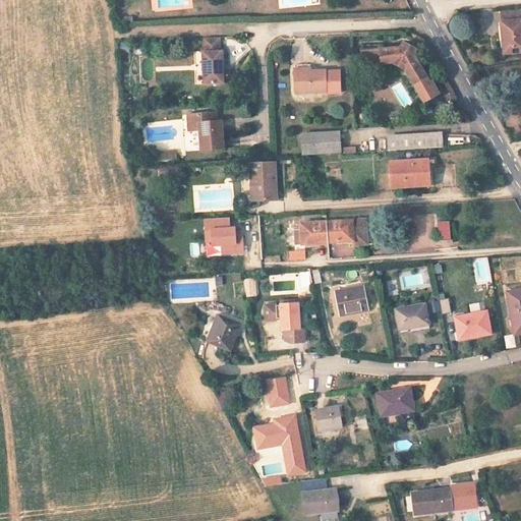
[(520,19),(520,9),(500,12),(502,21),(503,21),(520,19)]
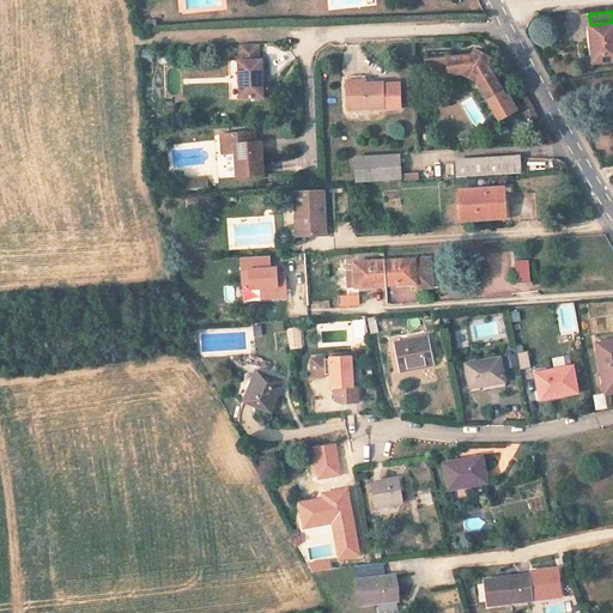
[(612,60),(612,23),(592,25),(594,49),(592,49),(594,64),(612,60)]
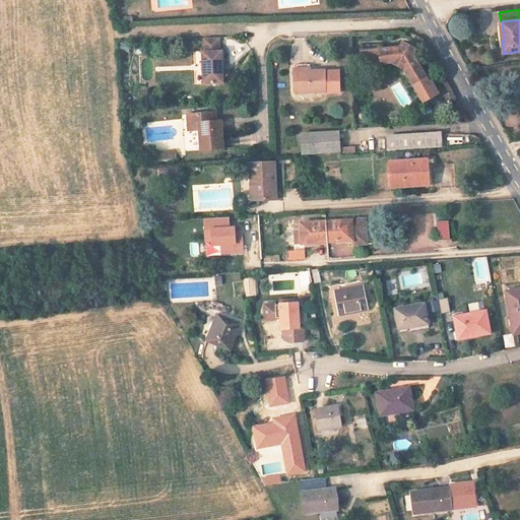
[(203,84),(223,83),(222,51),(220,51),(219,38),(203,38),(204,51),(201,51),(203,84)]
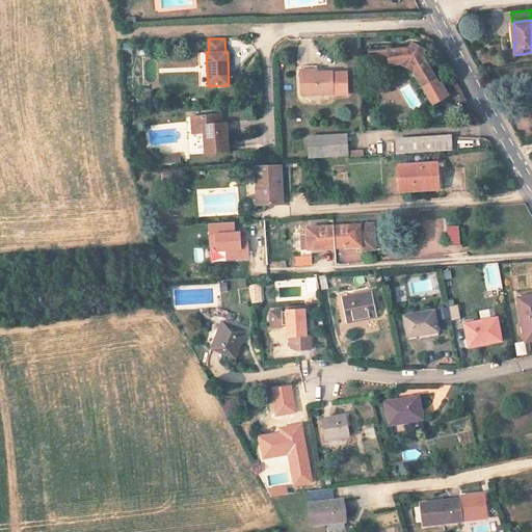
[(425,50),(411,44),(410,46),(424,53),(425,50)]
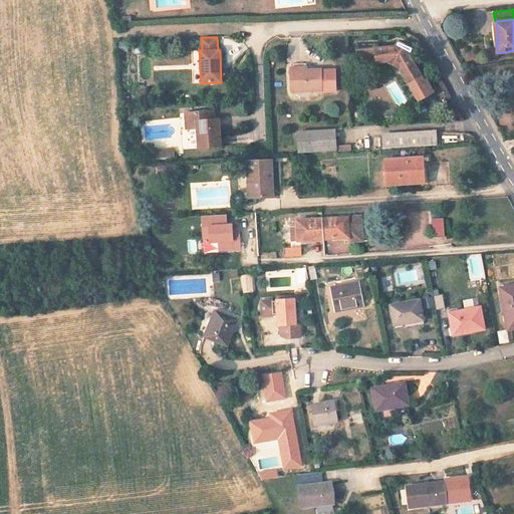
[(377,43),(356,45),(357,62),(375,61),(376,62),(389,62),(390,59),(401,65),(400,68),(404,74),(410,85),(422,78),(408,53),(410,51),(397,44),(396,47),(377,48),(377,43)]
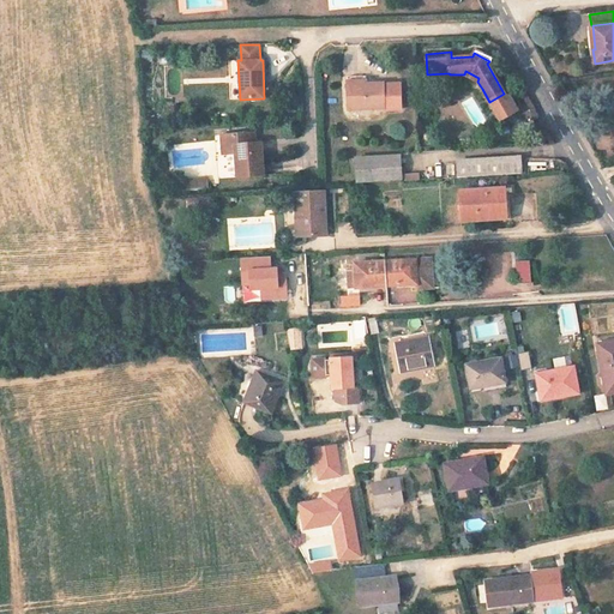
[(479,78),(465,71),(464,74),(477,82),(479,78)]
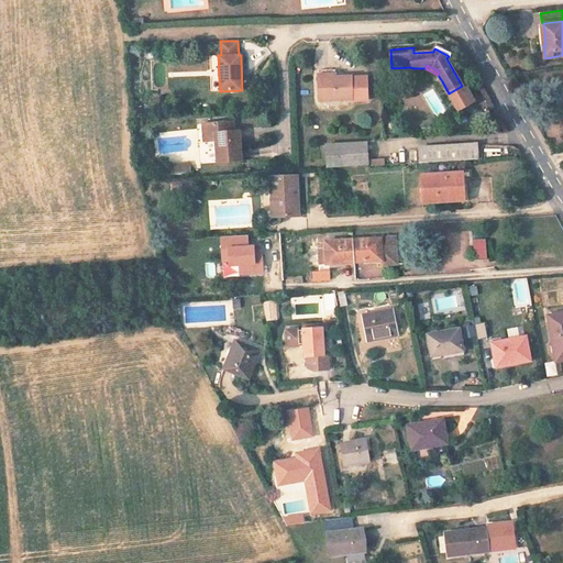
[(319,100),(352,99),(351,77),(351,76),(344,76),(318,77),(319,100)]
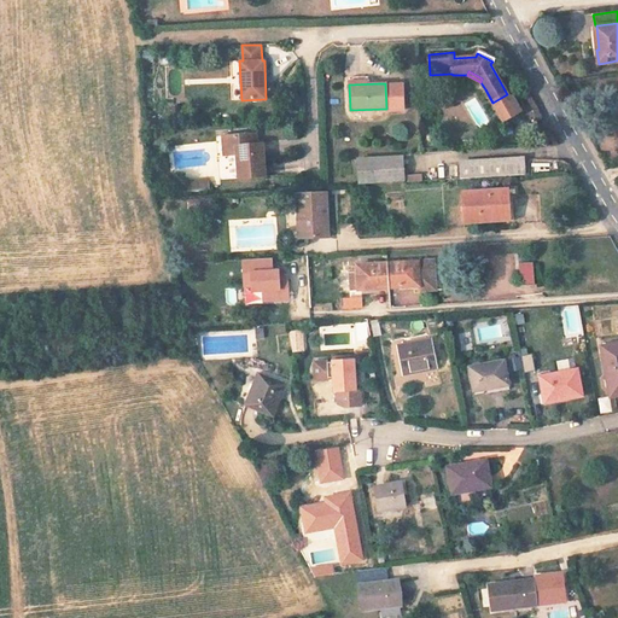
[(402,83),(385,85),(386,109),(386,111),(403,111),(402,83)]
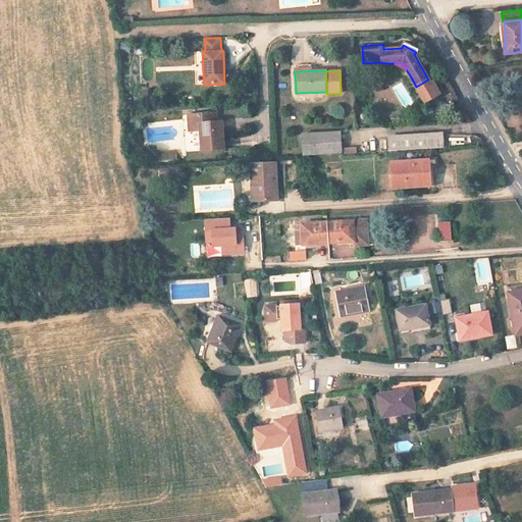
[(416,87),(418,91),(431,84),(430,83),(428,80),(416,87)]
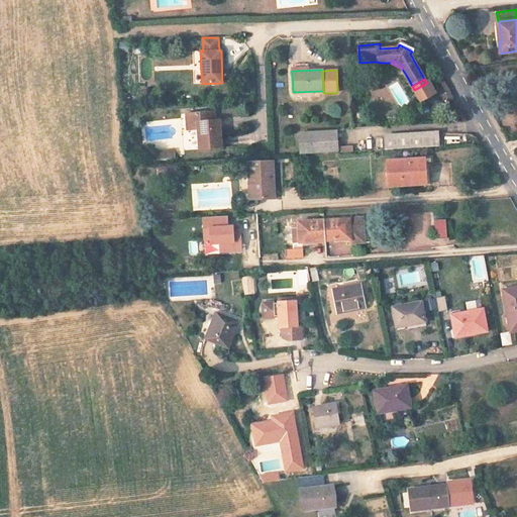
[(427,83),(414,90),(421,101),(435,93),(428,81),(426,82),(427,83)]
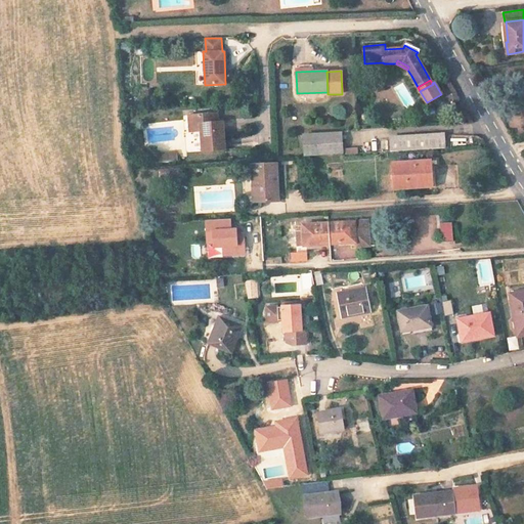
[(217,122),(217,113),(189,115),(190,132),(202,131),(203,151),(224,149),(222,128),(218,129),(217,122)]
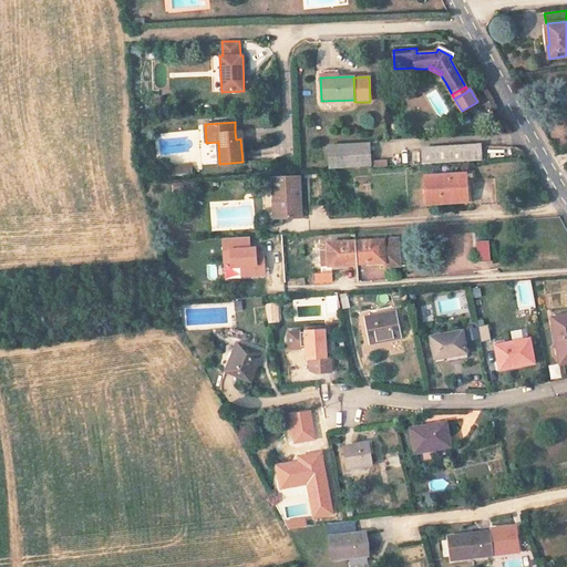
[(369,143),(329,146),(330,168),(370,165),(369,143)]
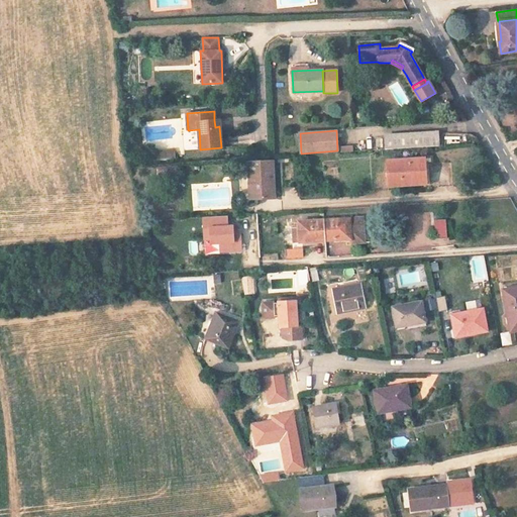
[(439,146),(438,133),(385,136),(386,149),(439,146)]
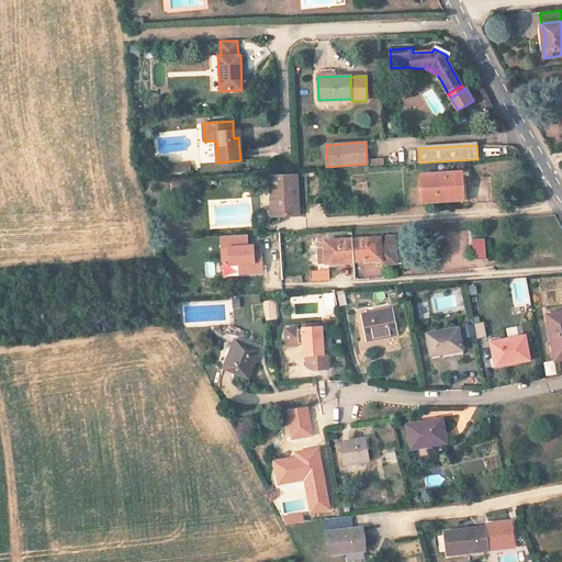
[(169,172),(191,171),(190,160),(169,161),(169,172)]
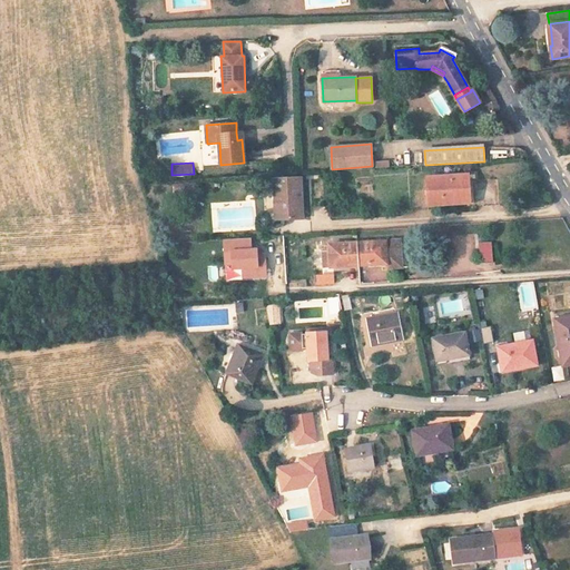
[(469,175),(426,177),(429,205),(463,203),(462,189),(469,188),(469,178),(469,175)]
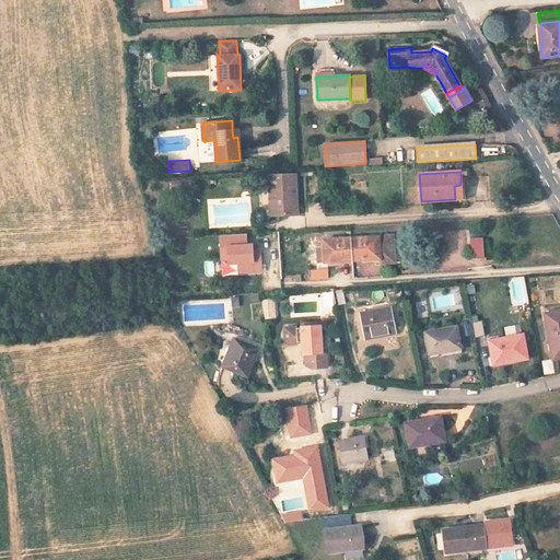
[(295,175),(269,176),(270,196),(275,195),(276,216),(298,214),(295,175)]
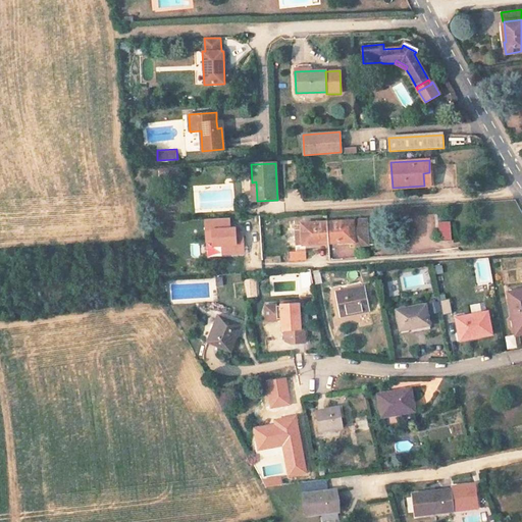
[(432,163),(429,163),(429,172),(423,173),(424,186),(424,187),(434,187),(433,171),(432,163)]
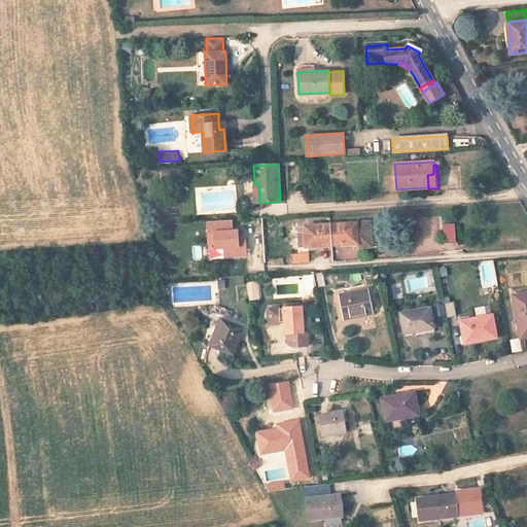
[(371,247),(370,222),(330,224),(331,244),(340,244),(340,245),(357,244),(357,248),(371,247)]
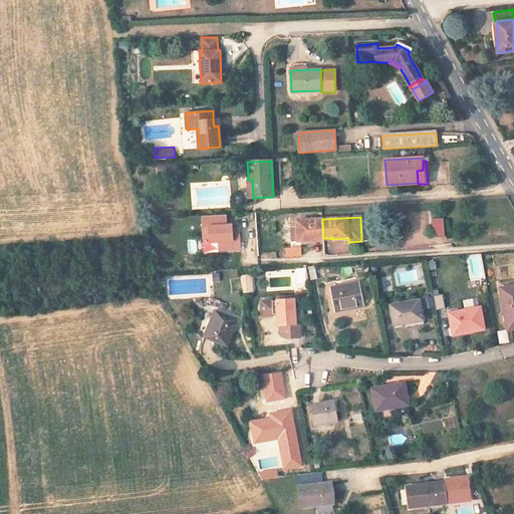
[(314,239),(323,238),(322,219),(296,221),(297,227),(291,227),(292,239),(298,239),(298,241),(315,240),(314,239)]
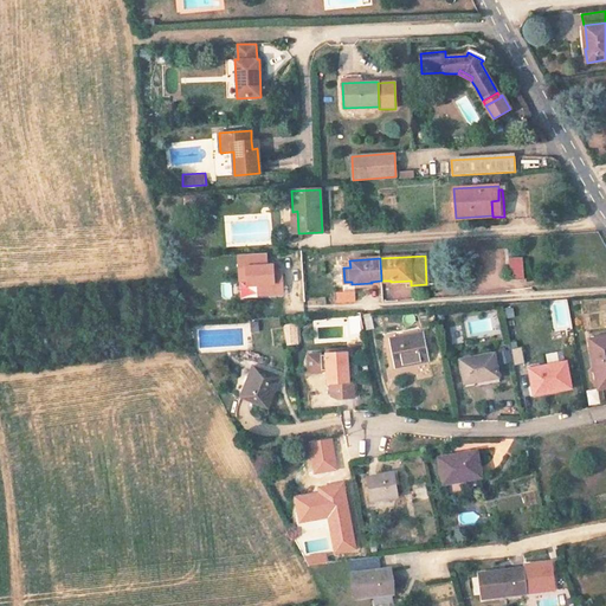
[(265,259),(244,260),(245,269),(256,269),(256,266),(266,266),(265,259)]
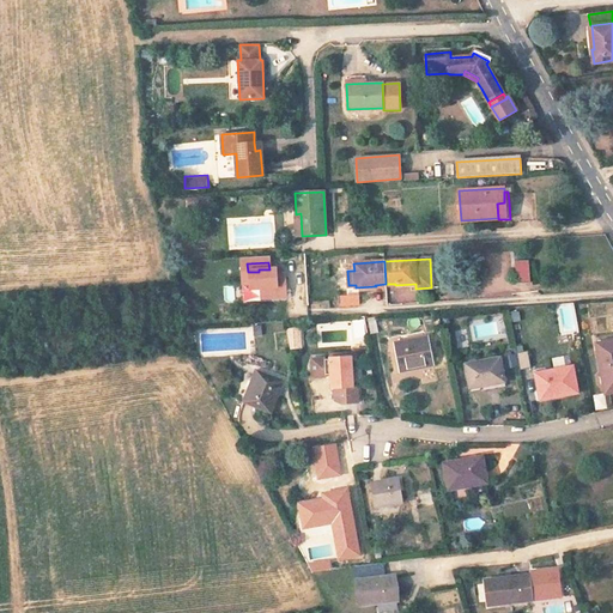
[(517,284),(527,283),(526,266),(516,267),(517,284)]
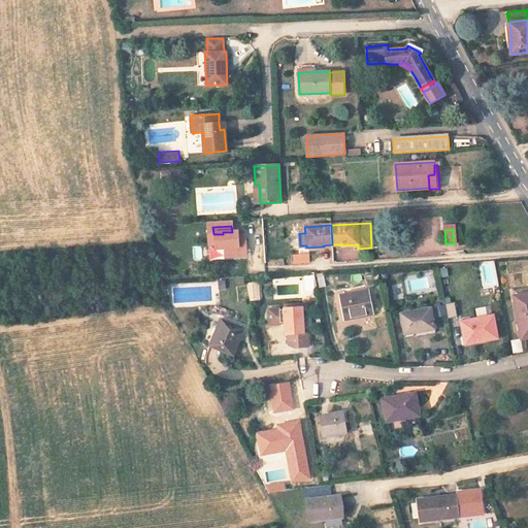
[(477,262),(483,289),(499,286),(494,259),(477,262)]
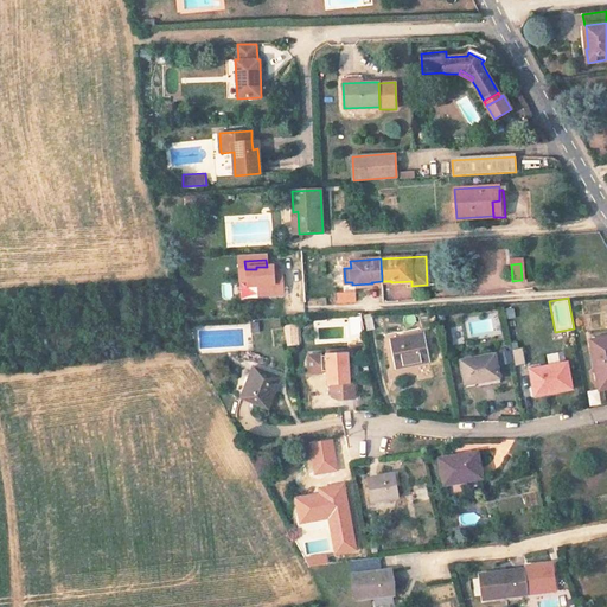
[(351,343),(365,340),(362,314),(347,315),(351,343)]
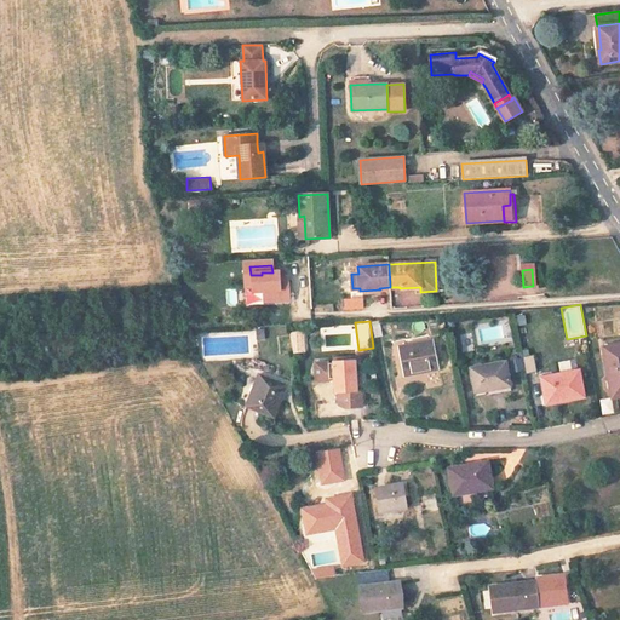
[(379,321),(372,322),(374,338),(383,337),(379,321)]
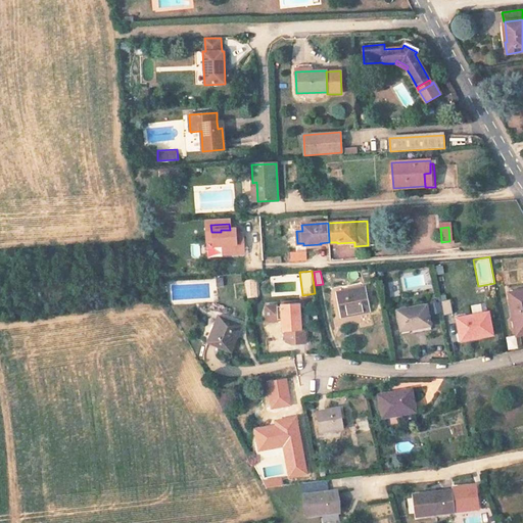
[(244,279),(246,297),(257,296),(256,278),(244,279)]
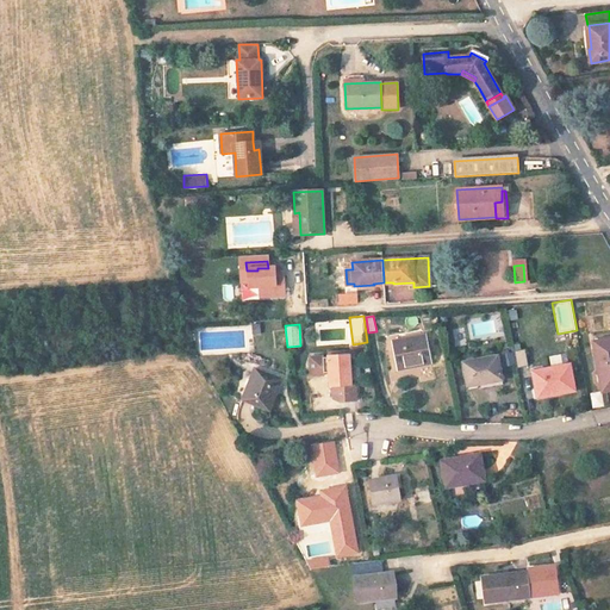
[(398,371),(431,363),(425,334),(392,341),(398,371)]
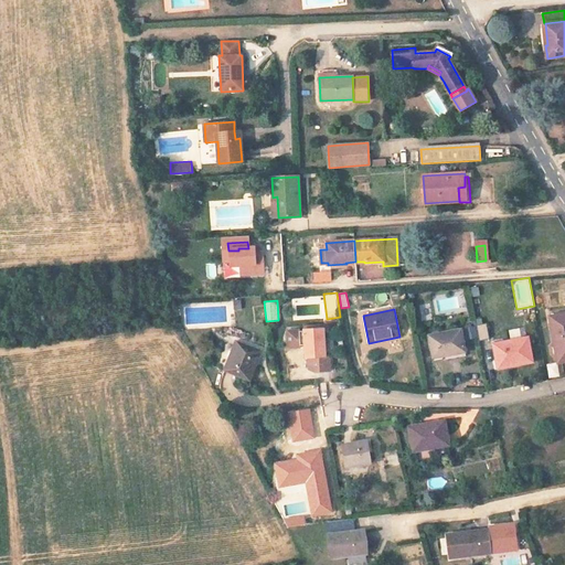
[(564,313),(550,317),(557,362),(564,361),(564,313)]
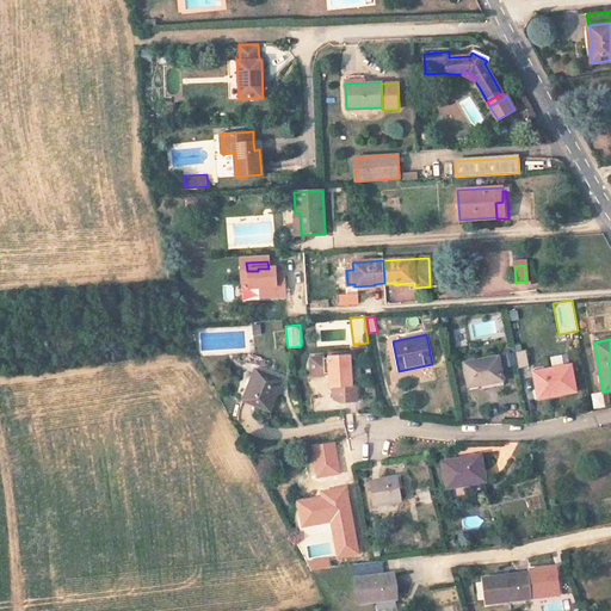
[(526,349),(516,351),(518,366),(529,365),(526,349)]
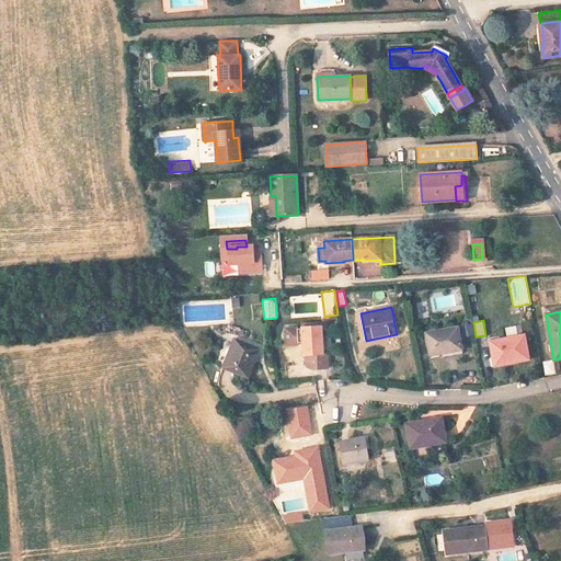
[(516,324),(505,327),(506,334),(517,333),(516,324)]
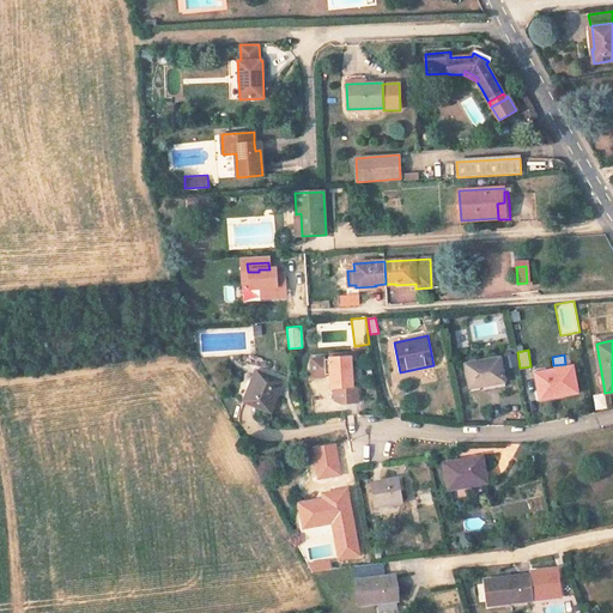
[(325,358),(311,358),(313,376),(326,376),(326,375),(331,374),(332,388),(335,388),(353,387),(351,357),(329,358),(329,359),(325,359),(325,358)]
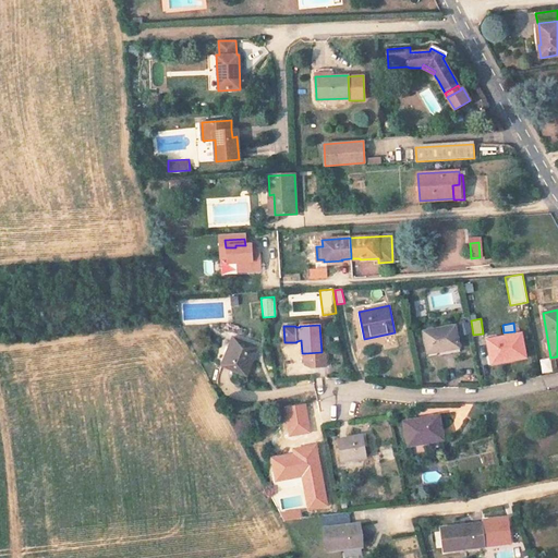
[(436,351),(459,348),(455,326),(424,331),(427,353),(436,351)]
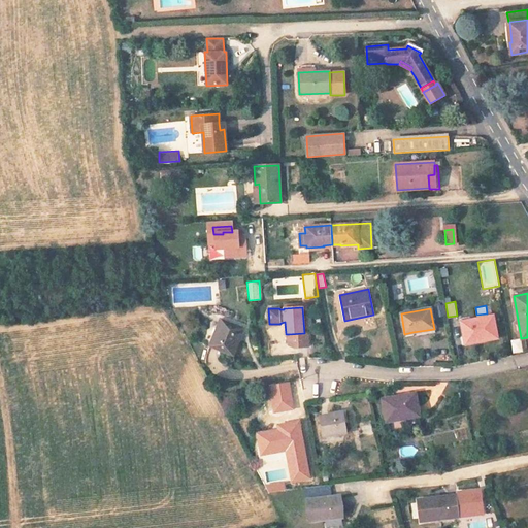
[(477,339),(479,341),(497,338),(493,316),(461,322),(465,341),(477,339)]
